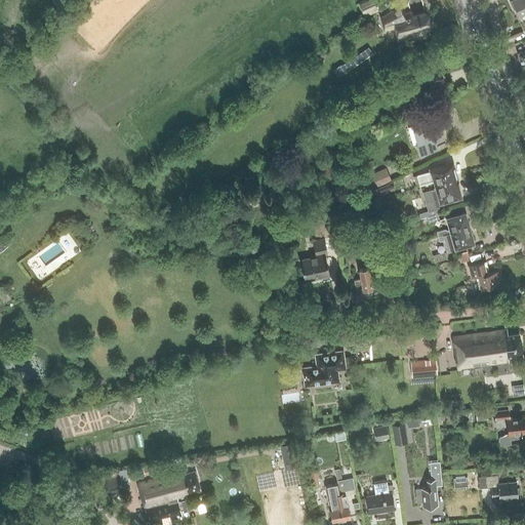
[(524,0),(512,0),(513,0),(511,1),(515,9),(517,8),(520,15),(524,12),(524,0)]
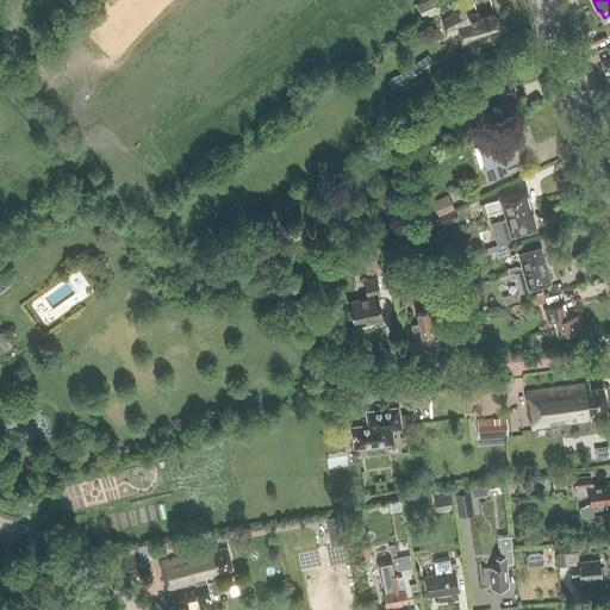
[(435,1),(418,7),(423,20),(440,13),(435,1)]
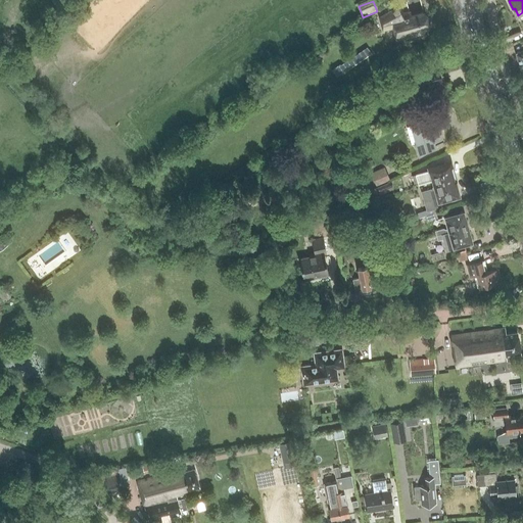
[(424,12),(411,16),(410,12),(402,14),(399,7),(381,17),(384,28),(397,25),(398,27),(395,28),(397,35),(400,35),(401,38),(422,32),(421,30),(428,28),(427,24),(428,21),(428,18),(427,16),(425,15),(424,12)]
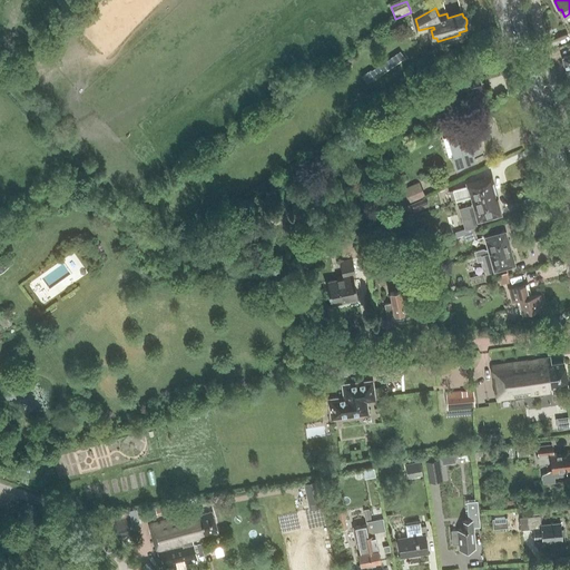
[(448,77),(441,79),(442,86),(450,84),(453,97),(446,99),(451,112),(468,107),(464,95),(483,89),(478,71),(468,75),(467,71),(463,72),(462,70),(446,75),(448,77)]
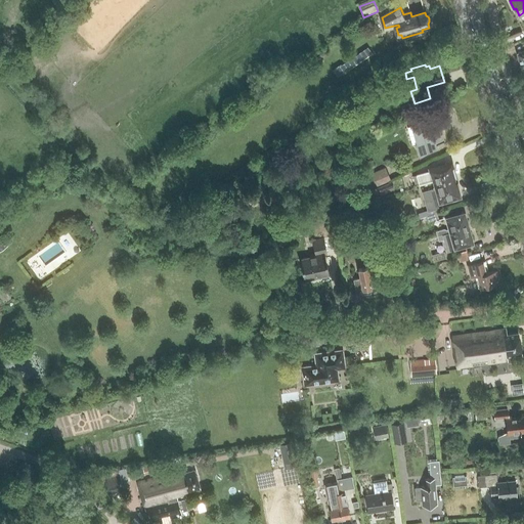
[(428,150),(436,147),(434,139),(435,138),(435,137),(440,135),(435,119),(423,122),(422,118),(413,121),(415,125),(412,125),(418,143),(422,155),(428,150)]
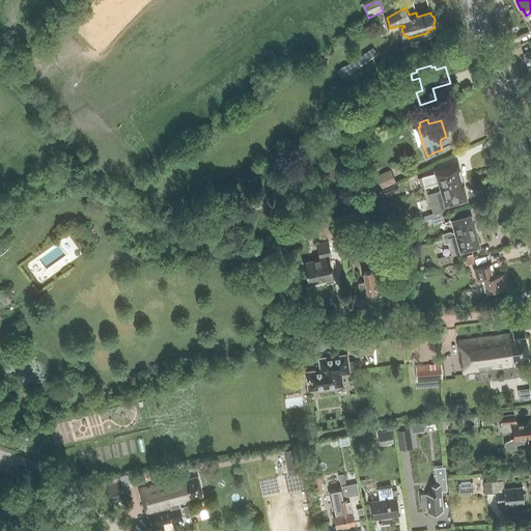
[(452,186),(462,184),(456,167),(423,175),(425,186),(441,182),(442,184),(450,180),(452,186)]
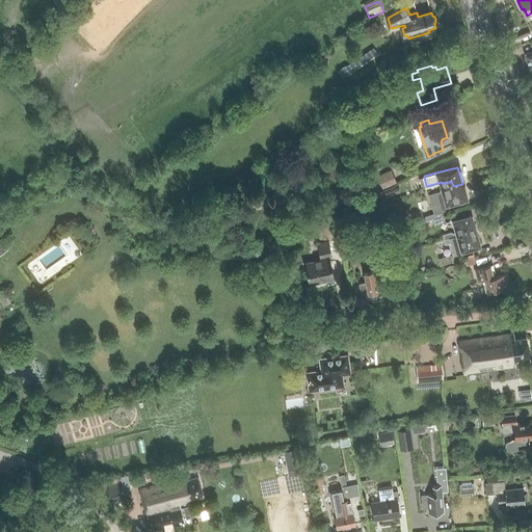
[(391,169),(376,177),(382,189),(397,183),(391,169)]
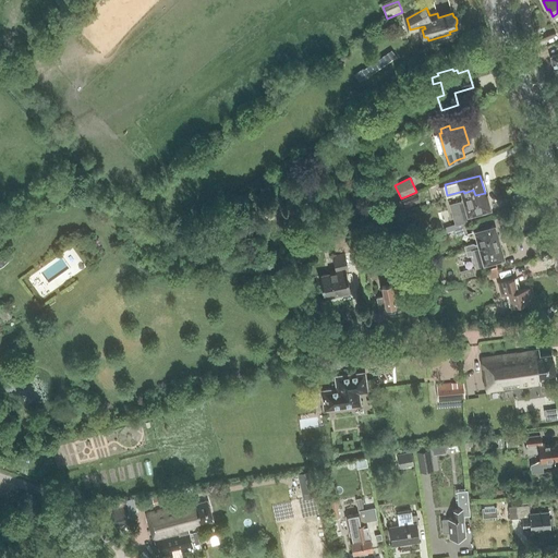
[(469,214),(488,207),(485,193),(475,195),(473,190),(464,193),(465,198),(462,199),(462,201),(450,205),(456,225),(445,228),(446,232),(453,230),(464,226),(463,222),(469,220),(465,211),(468,210),(469,214)]
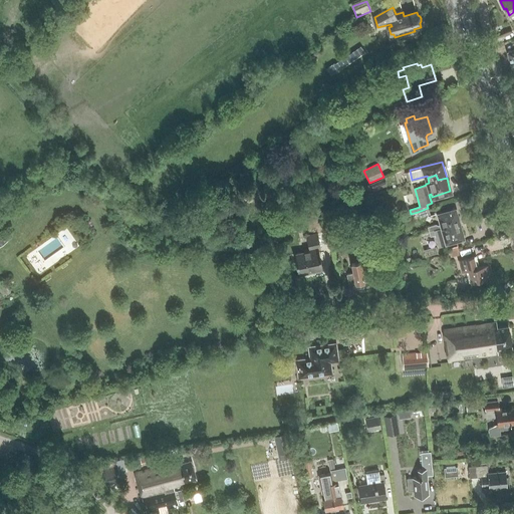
[(387,185),(383,178),(372,183),(375,190),(387,185)]
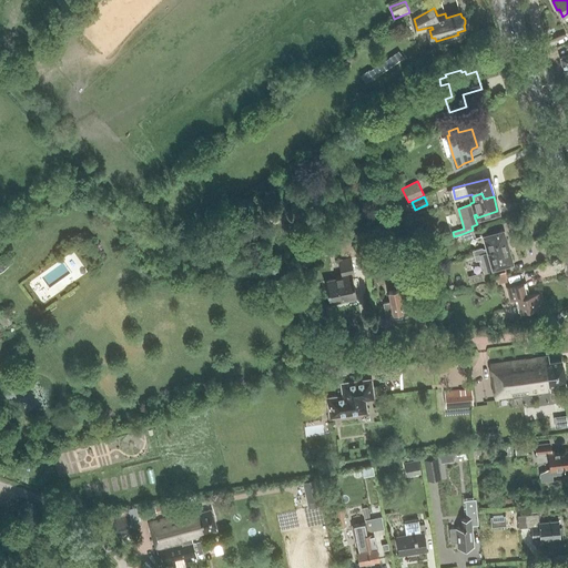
[(401,211),(393,213),(395,221),(403,219),(401,211)]
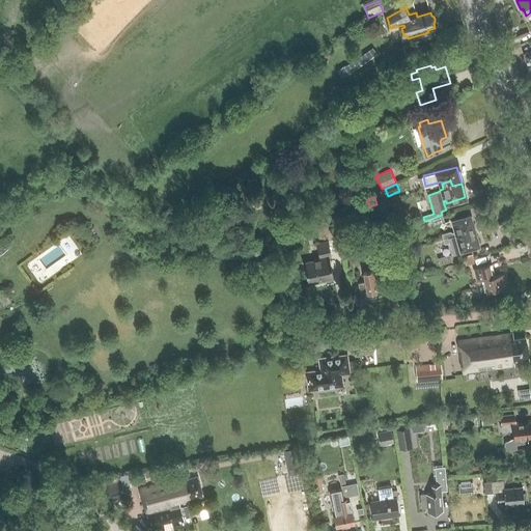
[(442,215),(431,219),(434,224),(444,220),(442,215)]
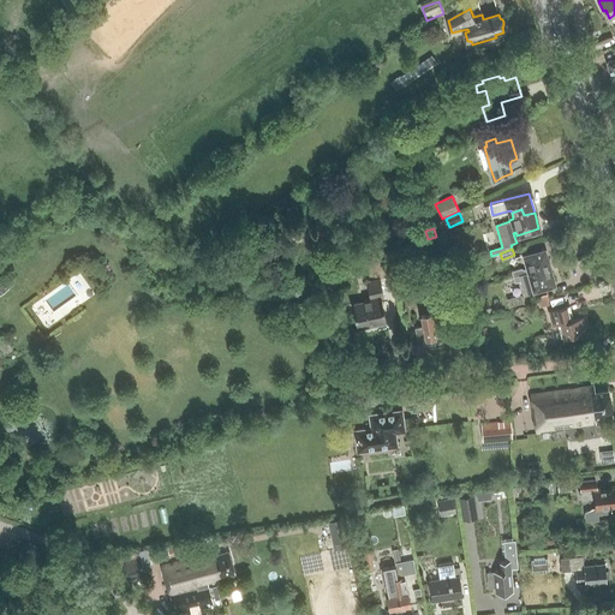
[(513,278),(549,268),(544,250),(524,255),(527,267),(512,272),(513,278)]
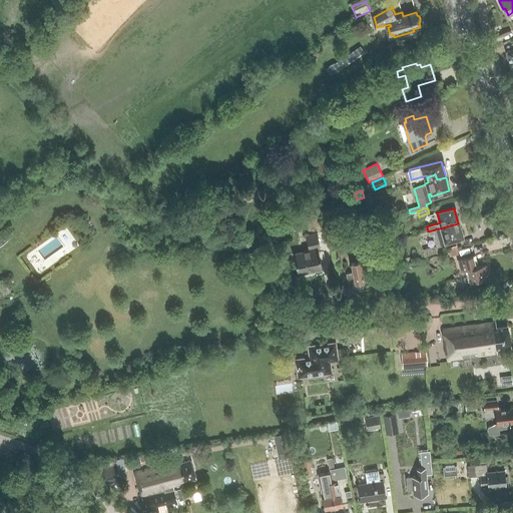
[(446,243),(445,241),(462,237),(458,223),(428,231),(430,236),(434,235),(437,246),(446,243)]
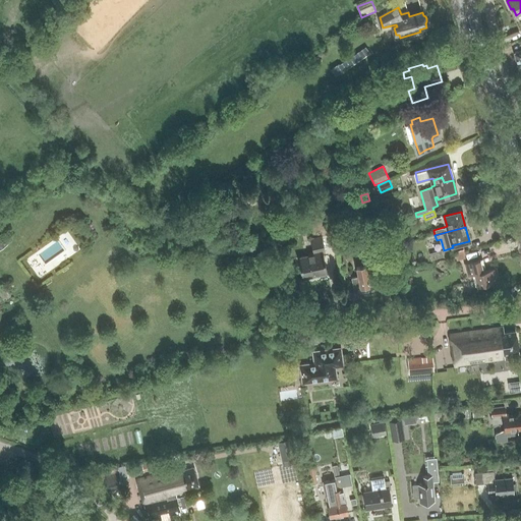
[(307,253),(308,255),(298,257),(302,279),(327,274),(323,252),(325,251),(322,238),(310,240),(313,252),(307,253)]
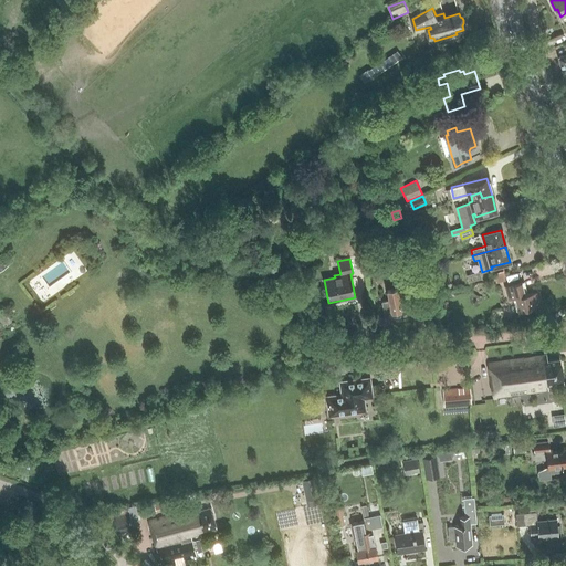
[(411,276),(409,265),(402,268),(405,279),(411,276)]
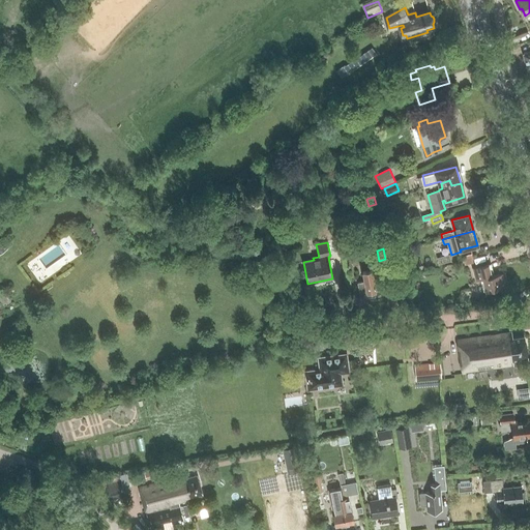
[(449,254),(437,258),(438,264),(450,260),(449,254)]
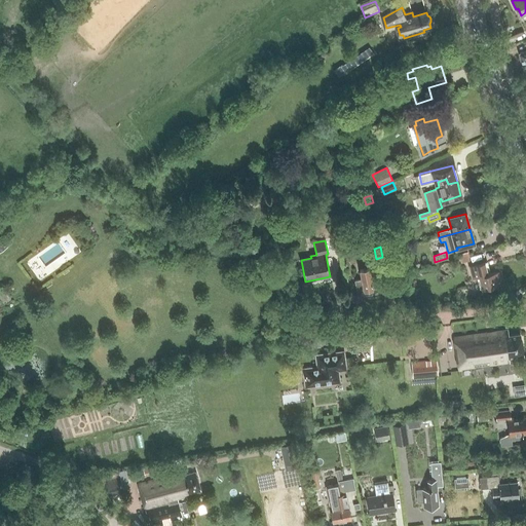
[(485,262),(470,266),(473,278),(480,276),(483,289),(503,284),(500,270),(488,274),(485,262)]
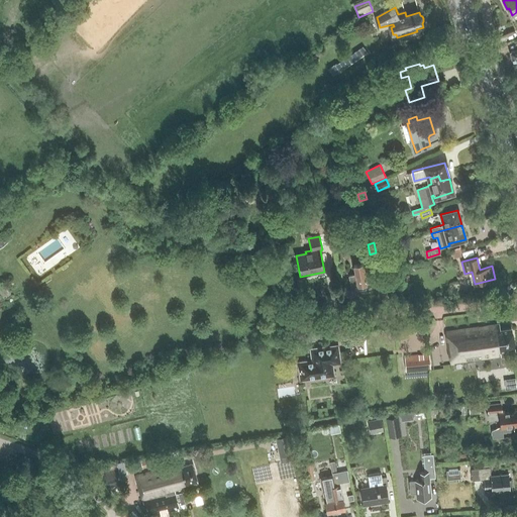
[(357,284),(357,285),(358,285),(359,290),(367,288),(366,284),(375,282),(373,271),(372,271),(370,263),(359,265),(358,262),(355,263),(355,266),(353,266),(355,275),(349,276),(351,286),(357,284)]
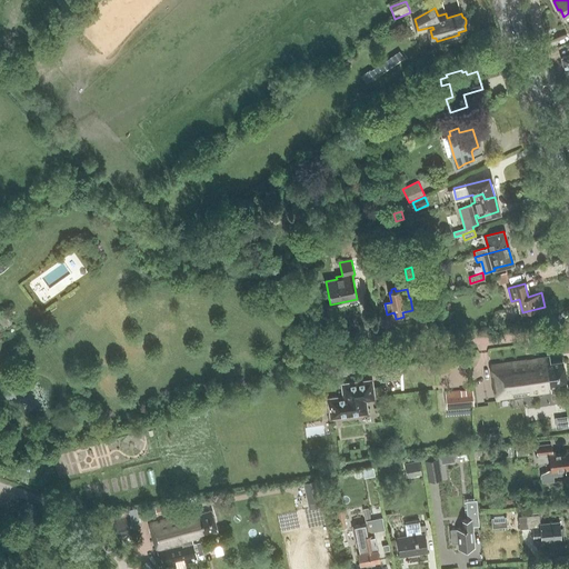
[(550,357),(491,365),(496,400),(551,392),(550,387),(566,383),(563,362),(550,363),(550,357)]
